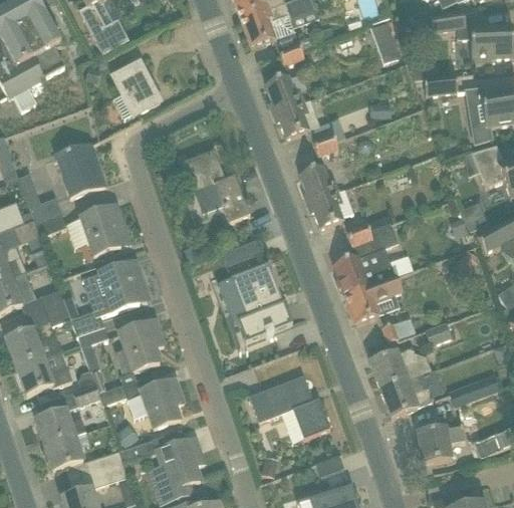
[(0,38),(34,103),(35,102),(27,88),(44,79),(31,56),(60,41),(37,0),(19,0),(0,10),(0,38)]
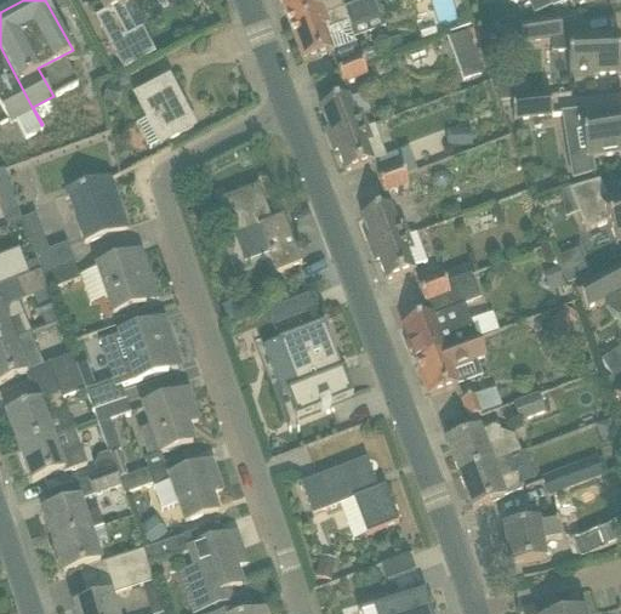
[(127,32),(113,5),(121,0),(101,0),(106,9),(96,13),(123,66),(154,49),(142,24),(127,32)]
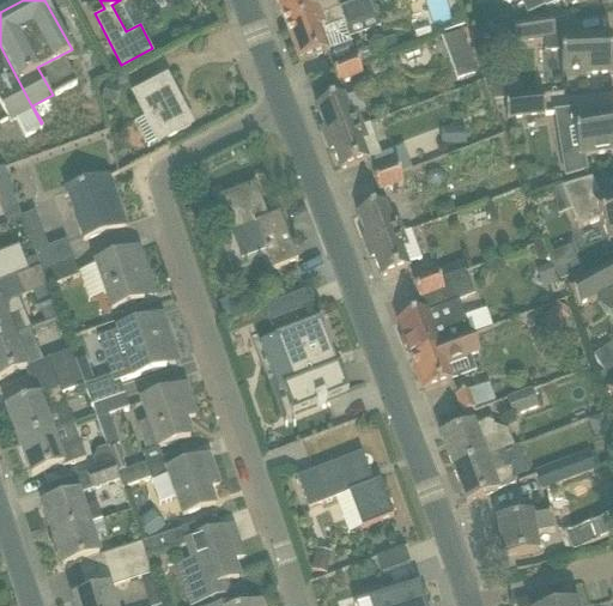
[(277,0),(286,23),(321,10),(339,2),(338,0),(316,0),(316,1),(310,2),(309,0),(277,0)]
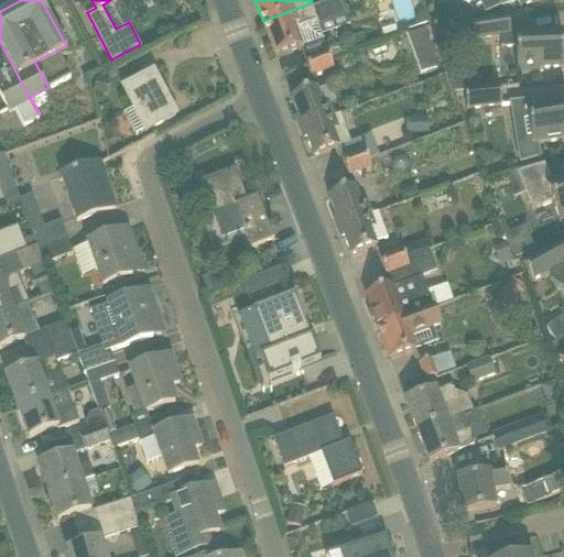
[(317,22),(346,11),(342,0),(317,0),(312,2),(295,9),(263,21),(275,53),(301,44),(292,20),(296,19),(299,23),(316,17),(317,22)]
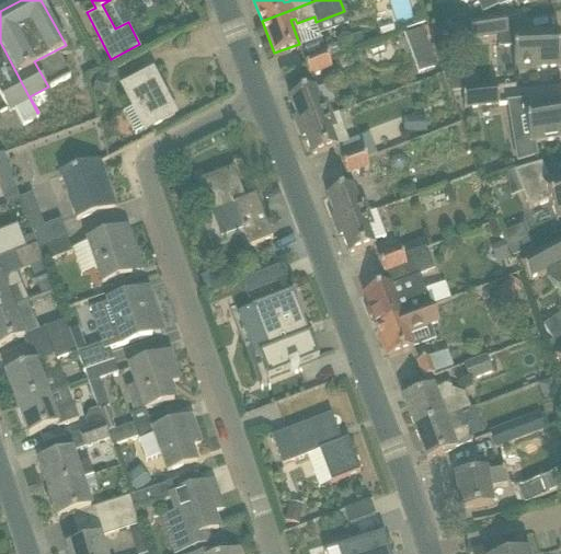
[(559,27),(529,29),(529,26),(507,27),(505,12),(457,20),(458,31),(470,30),(471,35),(497,31),(499,43),(514,43),(515,67),(536,66),(536,64),(560,62),(559,27)]
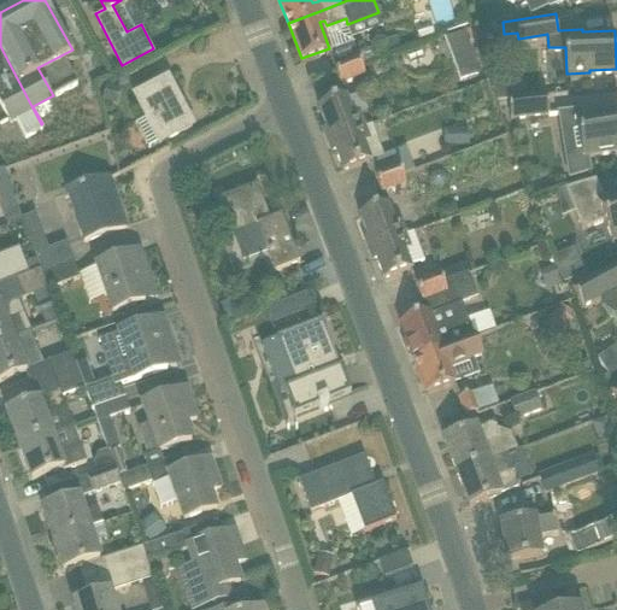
[(444,33),(458,76),(479,69),(463,25),(444,33)]
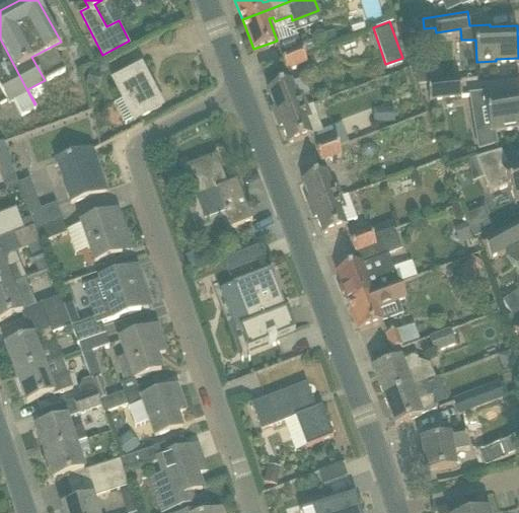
[(0,82),(9,99),(13,96),(21,112),(34,104),(0,39),(0,82)]
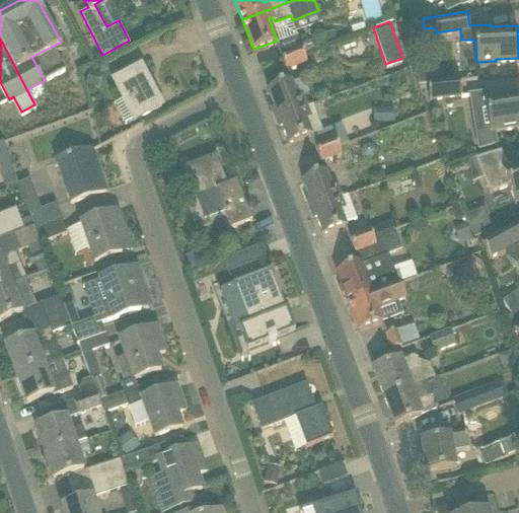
[(291,48),(296,63),(306,59),(301,44),(291,48)]
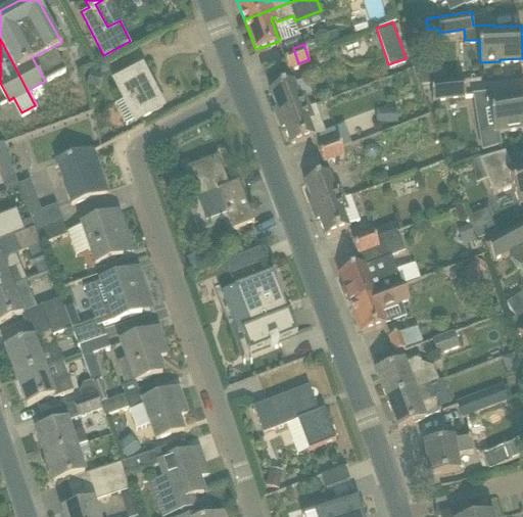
[(298,63),(293,48),(283,52),(288,67),(298,63)]
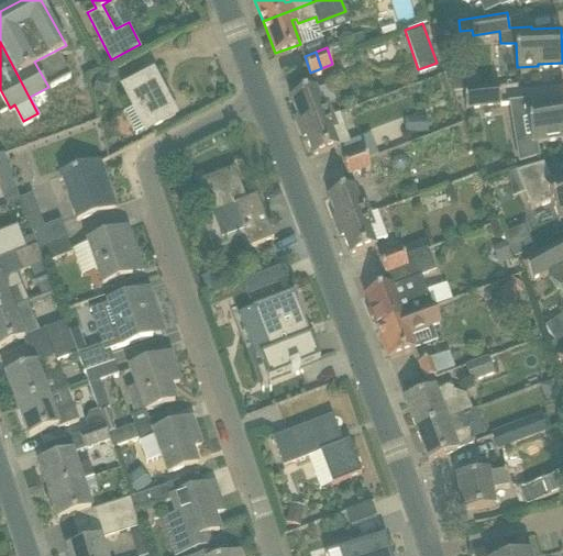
[(175,110),(153,67),(123,81),(134,103),(124,109),(136,131),(175,110)]
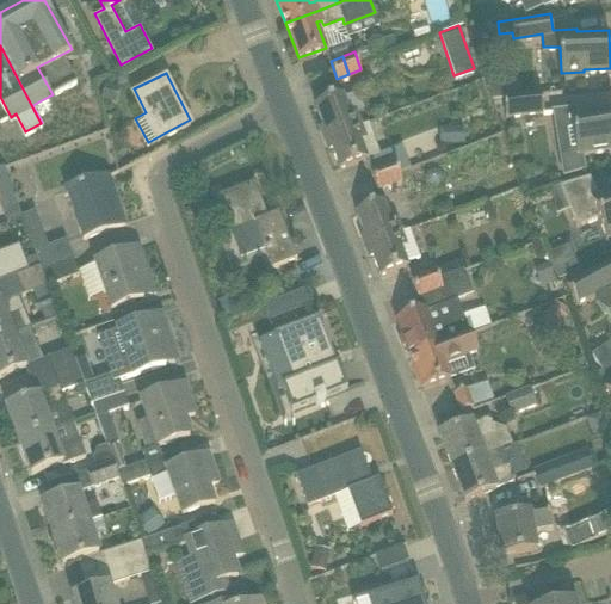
[(505,112),(543,109),(542,90),(504,93),(505,112)]
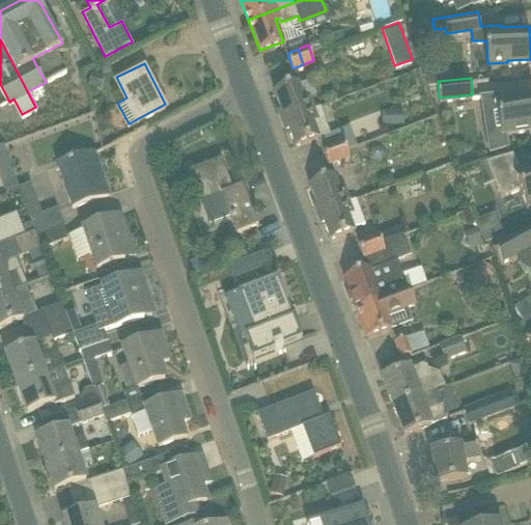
[(284,116),(314,105),(310,92),(304,95),(298,79),(274,89),(284,116)]
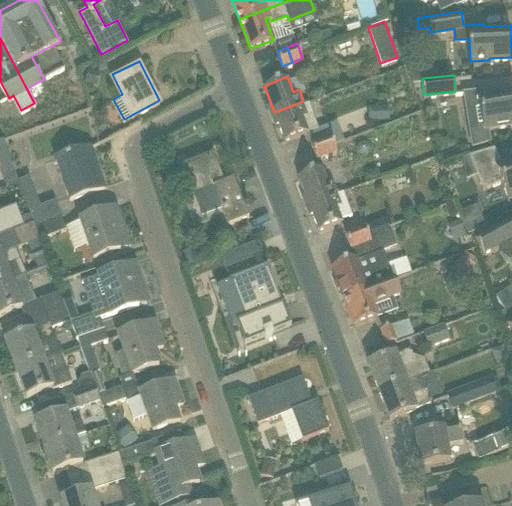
[(487,126),(511,122),(511,88),(482,93),(481,88),(463,90),(472,143),(489,138),(487,126)]
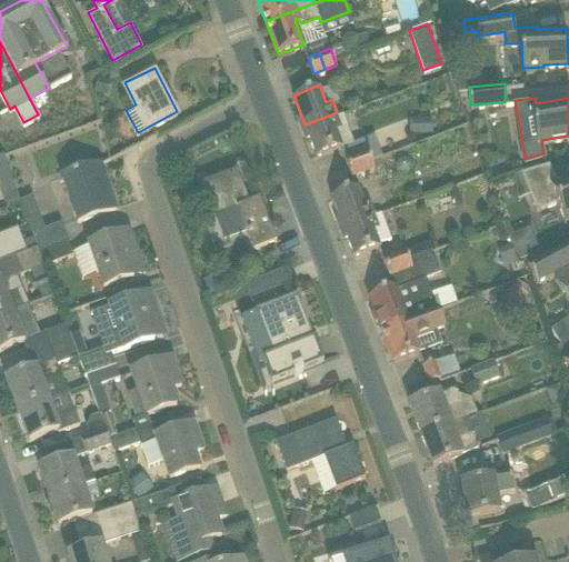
[(316,153),(353,139),(342,111),(337,112),(305,124),(316,153)]
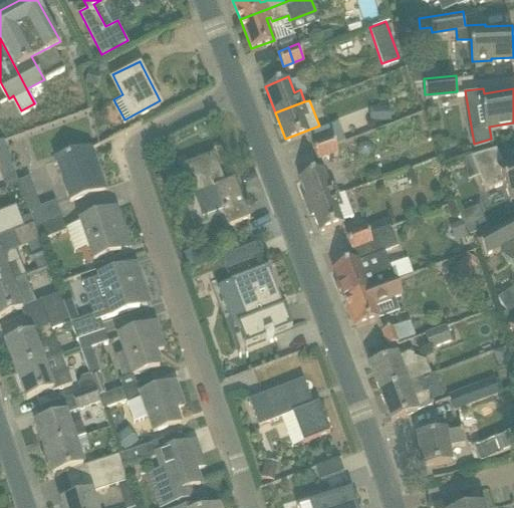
[(370,103),(370,117),(391,117),(391,104),(370,103)]
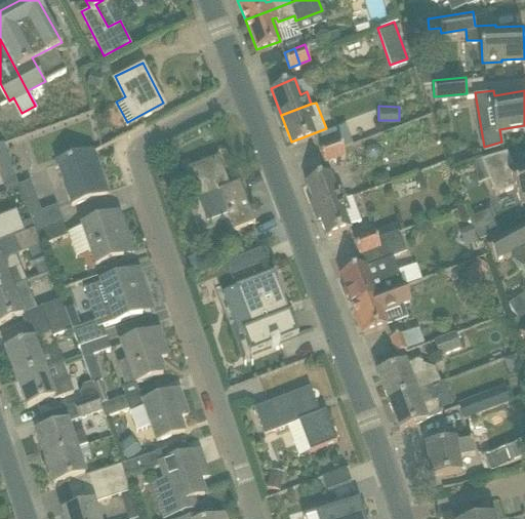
[(345,152),(339,136),(329,141),(335,156),(345,152)]
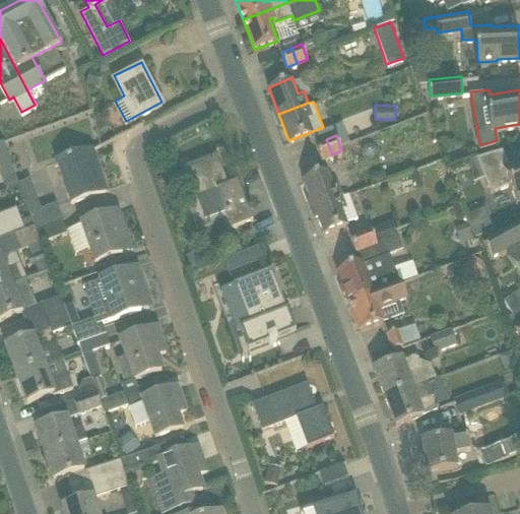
[(332,154),(326,139),(316,143),(322,158),(332,154)]
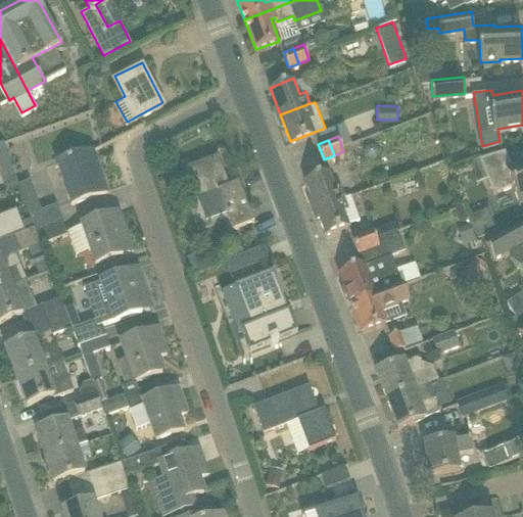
[(72,201),(106,189),(92,147),(57,159),(72,201)]
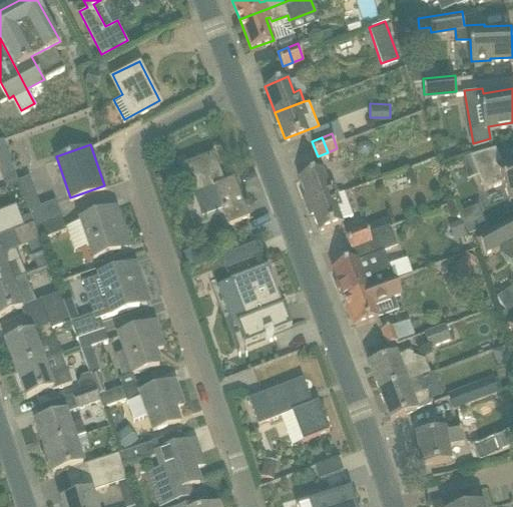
[(466,177),(478,172),(483,186),(502,179),(509,195),(512,193),(512,156),(502,161),(495,145),(462,154),(466,177)]
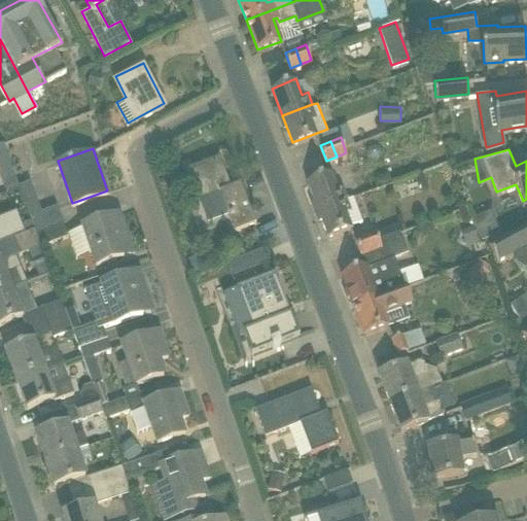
[(235,229),(256,221),(240,180),(229,184),(223,170),(225,169),(219,153),(186,166),(199,197),(219,188),(235,229)]
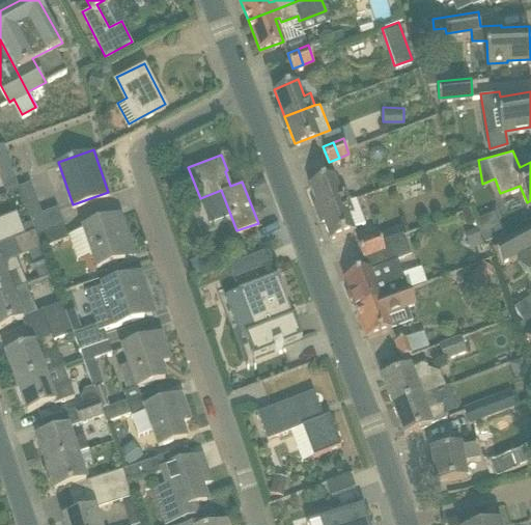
[(309,182),(319,210),(350,198),(345,187),(339,189),(333,173),(309,182)]
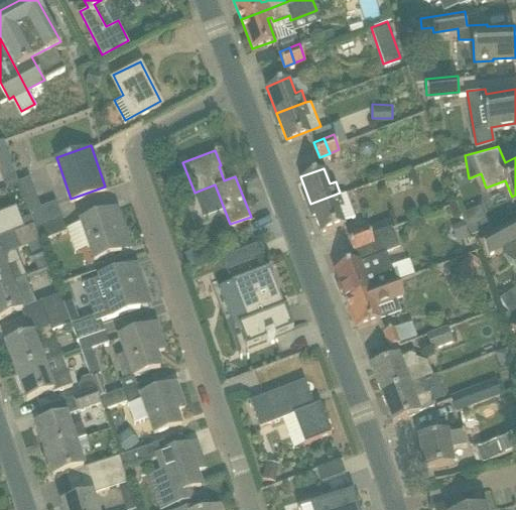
[(34,222),(35,224),(61,215),(54,199),(40,204),(29,174),(18,177),(34,222)]
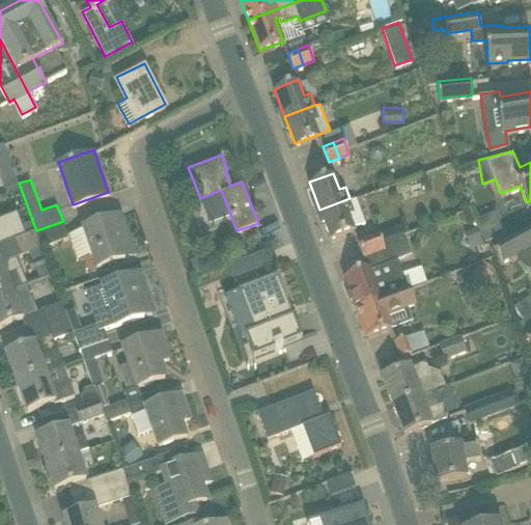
[(319,210),(330,237),(354,227),(348,214),(354,211),(350,198),(319,210)]
